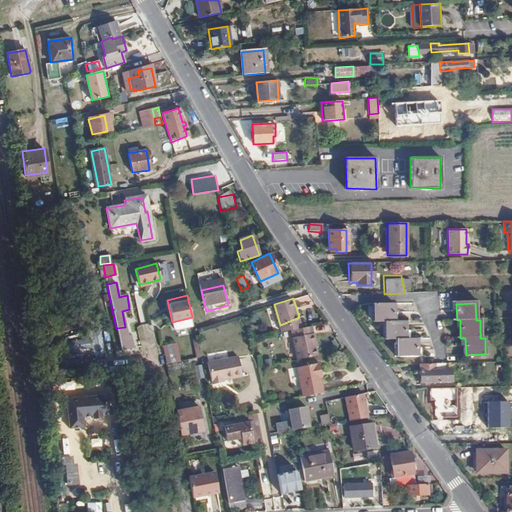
[(394,322),(394,306),(376,306),(376,323),(387,322),(387,340),(399,340),(400,357),(419,357),(418,340),(406,339),(406,322),(394,322)]
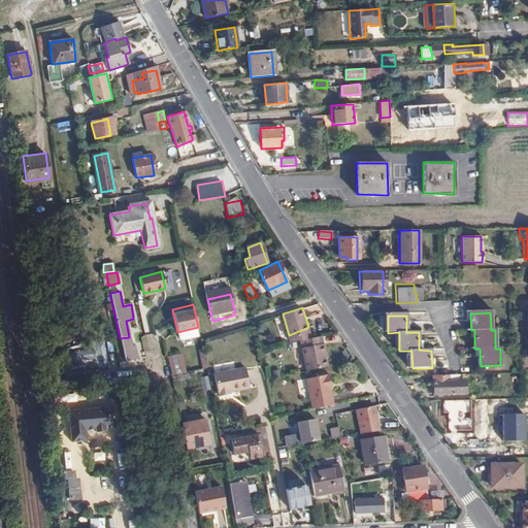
[(308,327),(289,335),(291,342),(300,339),(311,337),(308,327)]
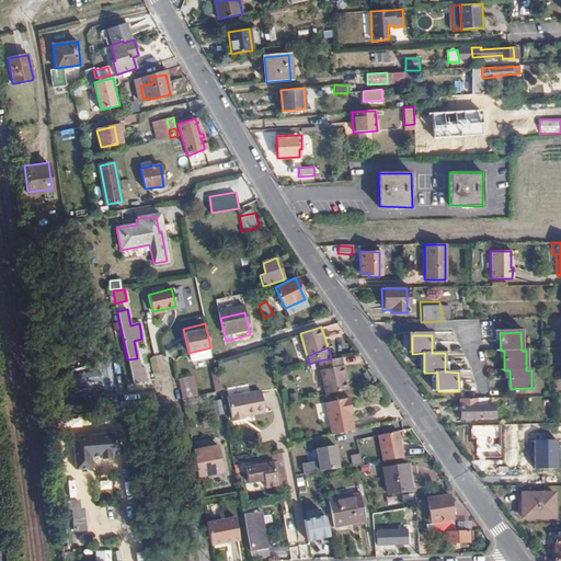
[(319,361),(325,393),(345,390),(344,380),(342,374),(346,374),(344,363),(341,364),(339,356),(331,358),(319,361)]
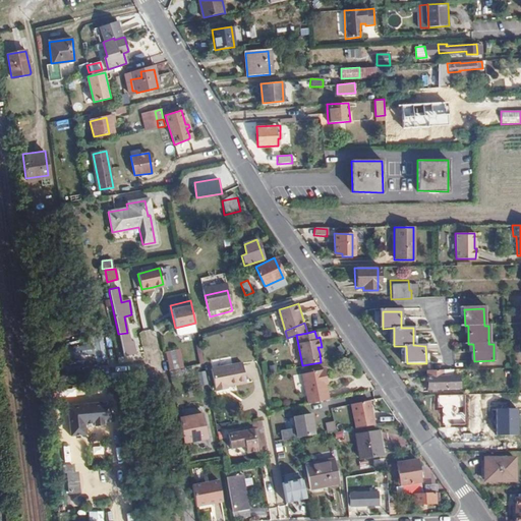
[(119,339),(120,345),(129,343),(127,333),(118,334),(119,339)]
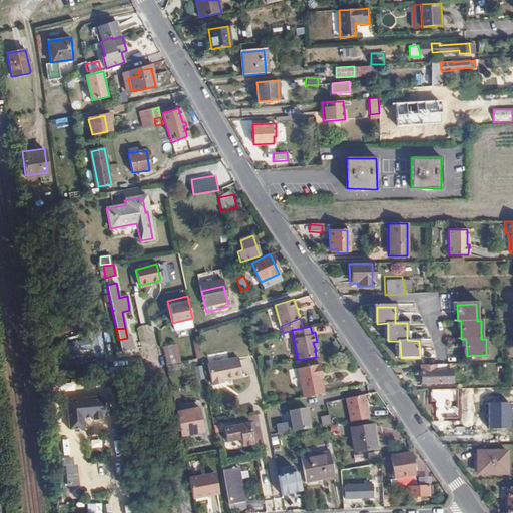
[(98,332),(85,335),(91,357),(103,354),(98,332)]
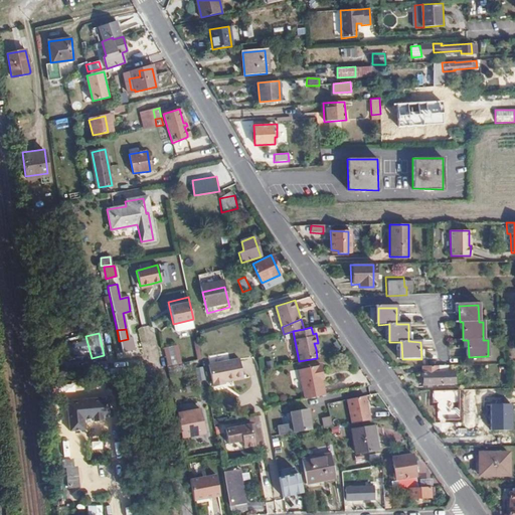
[(128,339),(119,341),(122,353),(134,351),(132,338),(128,339)]
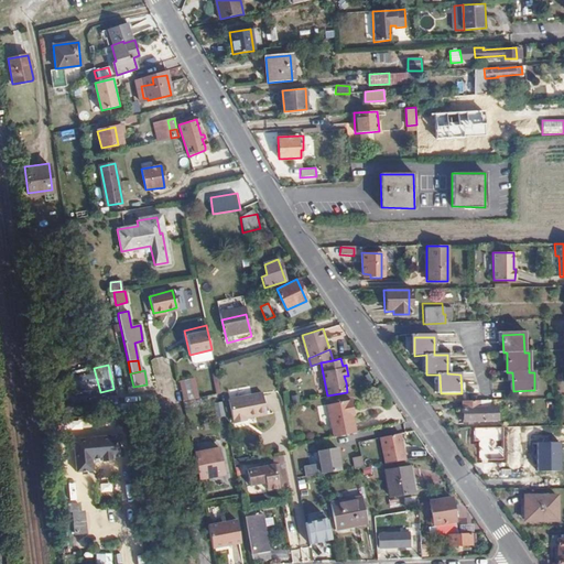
[(217,372),(190,378),(193,391),(219,386),(217,372)]
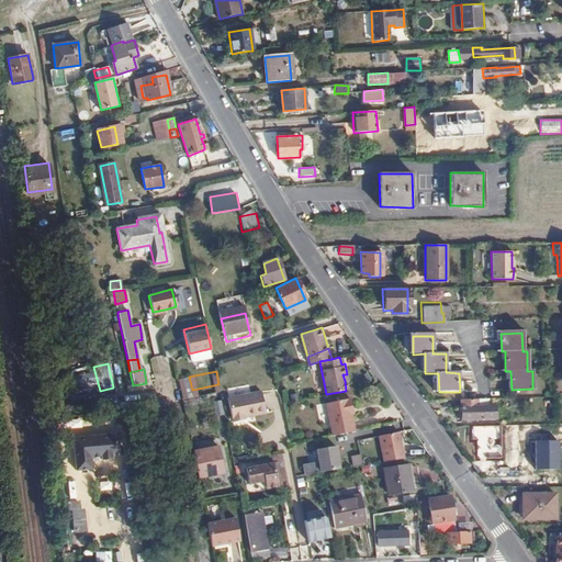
[(233,420),(240,419),(239,415),(245,414),(263,411),(260,390),(228,396),(233,420)]
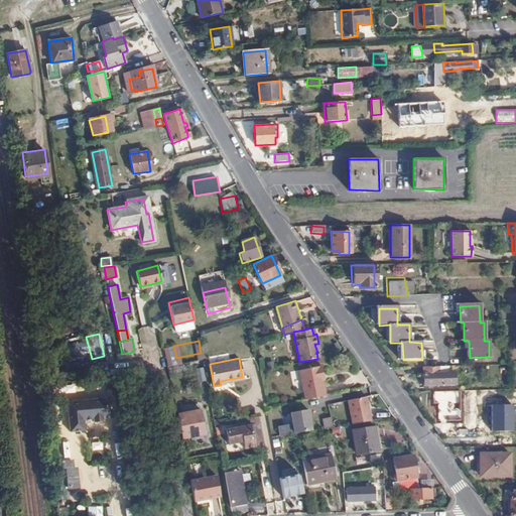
[(296,371),(303,400),(321,396),(318,380),(316,375),(319,374),(317,366),(296,371)]
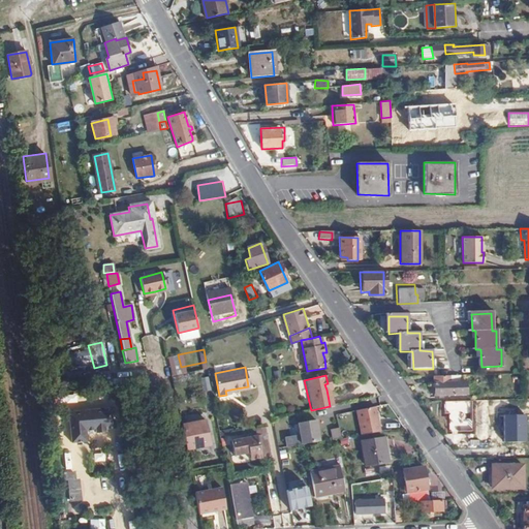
[(448,375),(434,376),(434,394),(456,394),(456,382),(448,382),(448,375)]
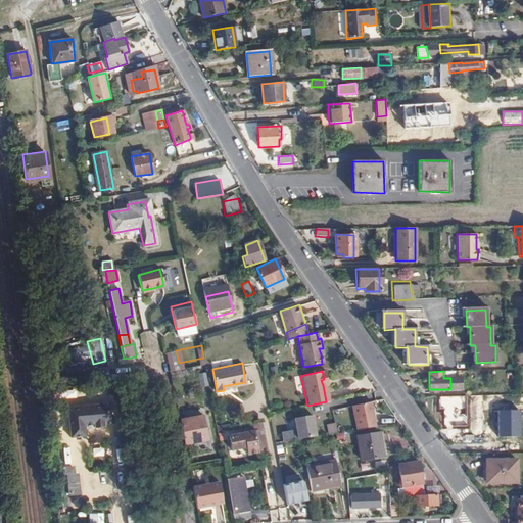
[(110,403),(66,408),(69,438),(85,437),(84,427),(93,426),(93,428),(103,427),(103,425),(112,424),(110,403)]
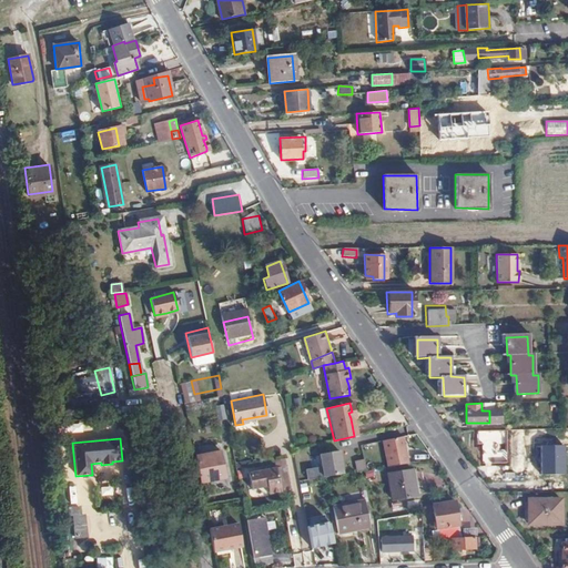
[(382,440),(384,467),(407,465),(404,438),(382,440)]
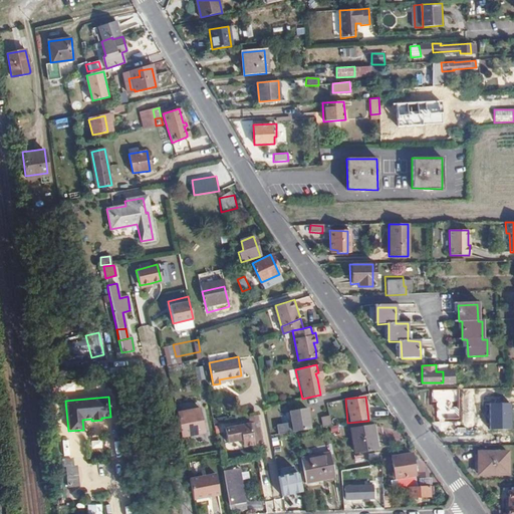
[(457,409),(456,399),(446,399),(446,418),(464,419),(464,415),(465,409),(457,409)]
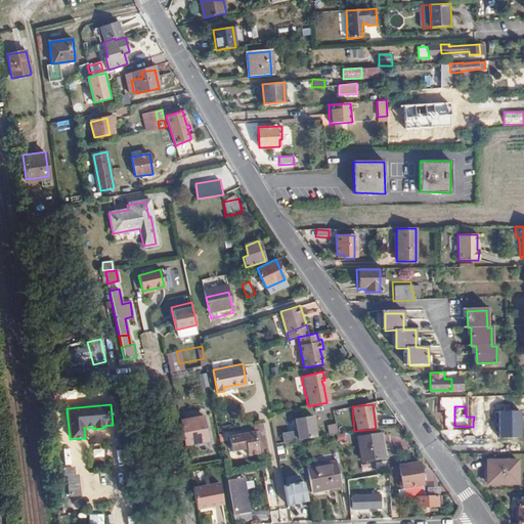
[(478,423),(478,406),(465,406),(466,417),(474,417),(473,423),(478,423)]
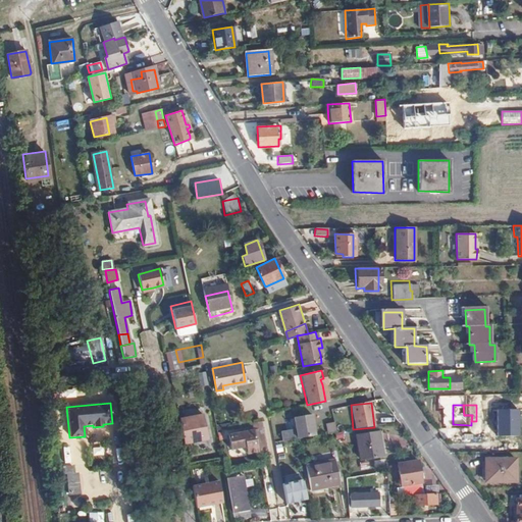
[(520,409),(498,410),(499,436),(520,435),(520,409)]
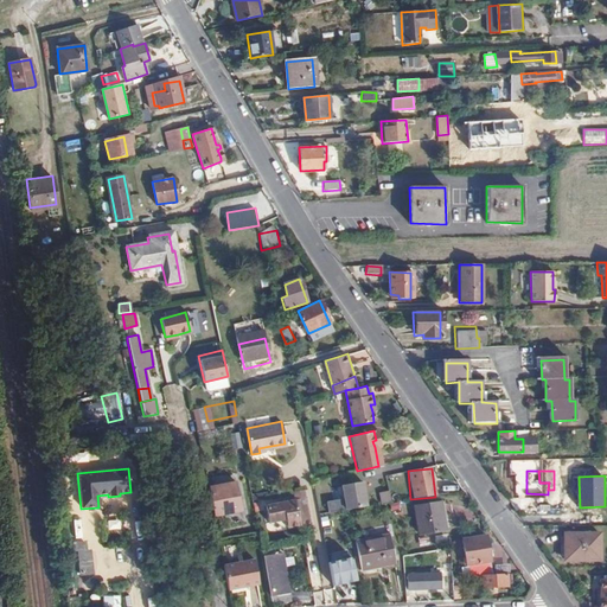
[(340,500),(326,503),(327,513),(365,508),(362,483),(338,486),(340,500)]
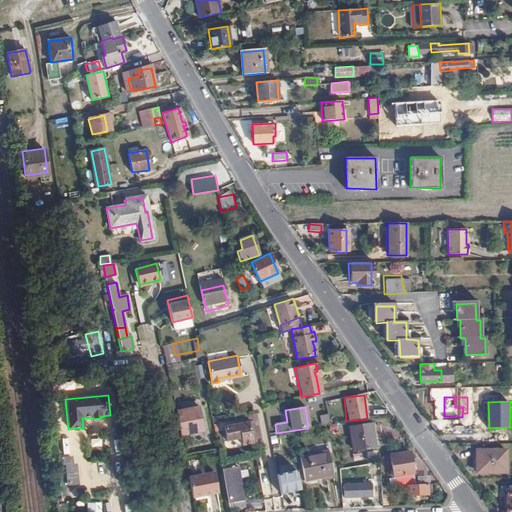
[(176,412),(180,436),(204,430),(200,408),(176,412)]
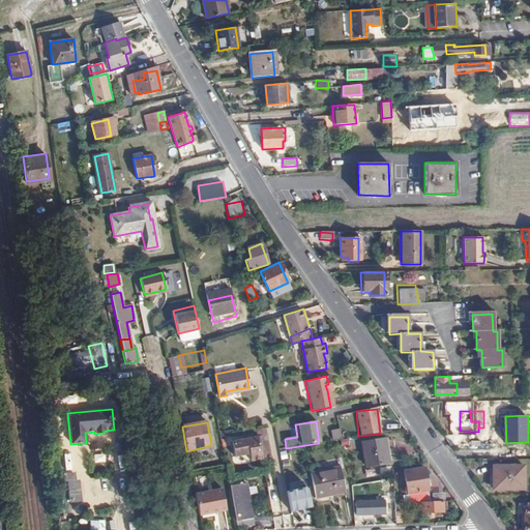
[(331,440),(341,439),(339,429),(329,431),(331,440)]
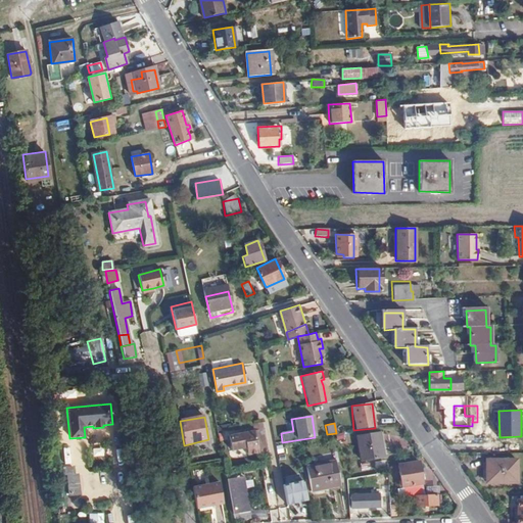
[(247,458),(268,454),(262,424),(252,426),(253,433),(229,438),(232,454),(246,450),(247,458)]
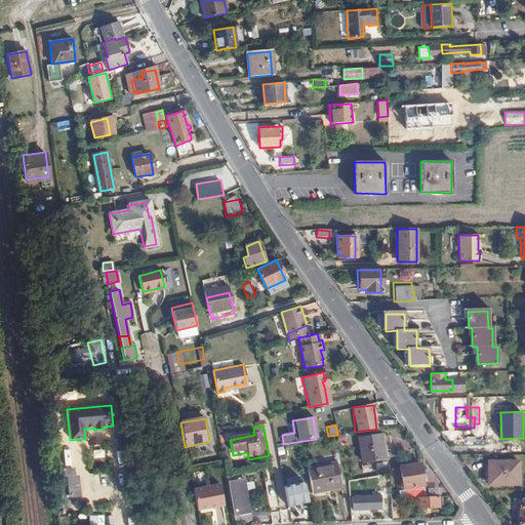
[(385,459),(381,435),(359,438),(363,462),(385,459)]
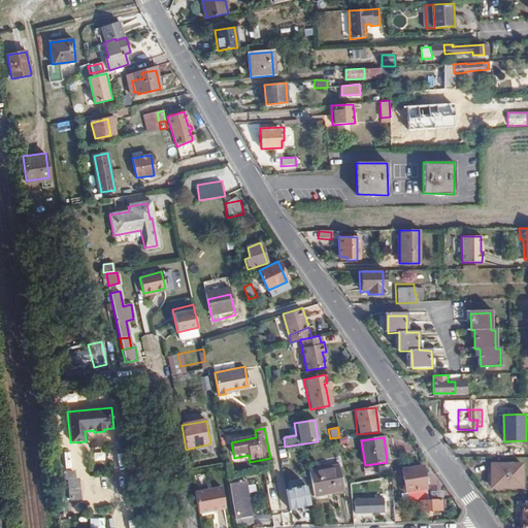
[(60,453),(64,470),(71,468),(66,451),(60,453)]
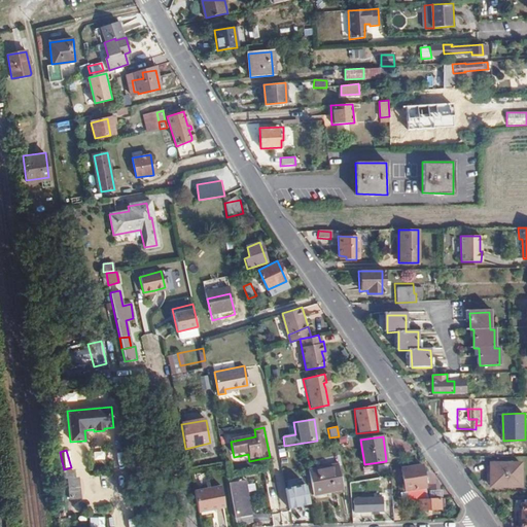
[(519,486),(519,463),(490,463),(490,486),(519,486)]
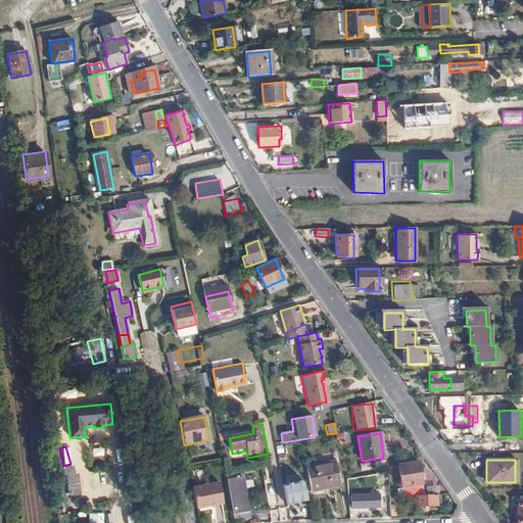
[(340,486),(335,461),(306,467),(312,491),(340,486)]
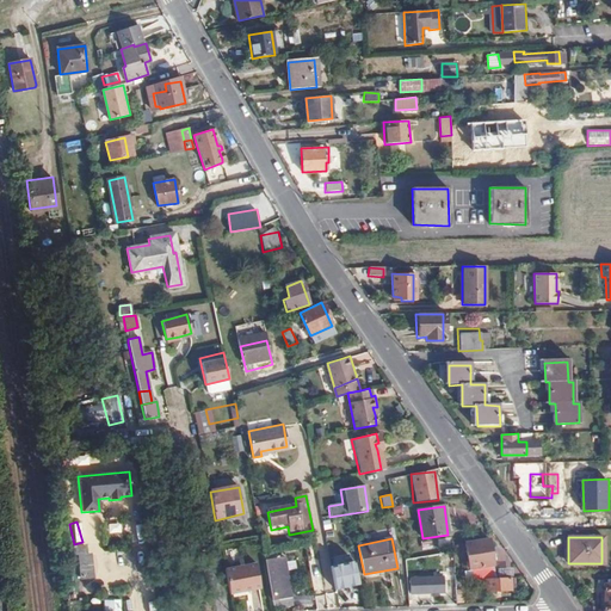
[(471,569),(473,579),(482,579),(485,579),(494,578),(488,539),(464,543),(469,569),(471,569)]
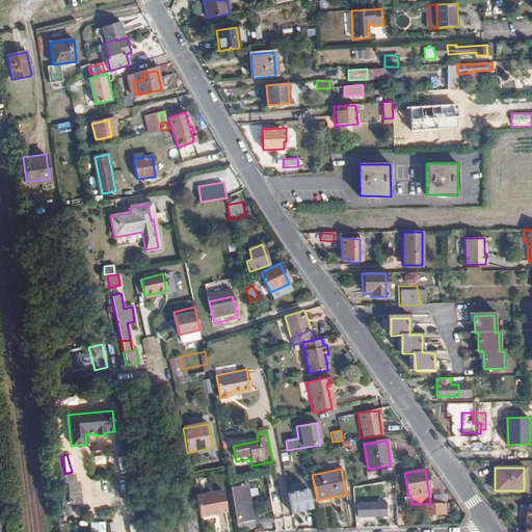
[(72,475),(63,476),(64,484),(67,484),(71,505),(81,503),(78,485),(74,485),(72,475)]
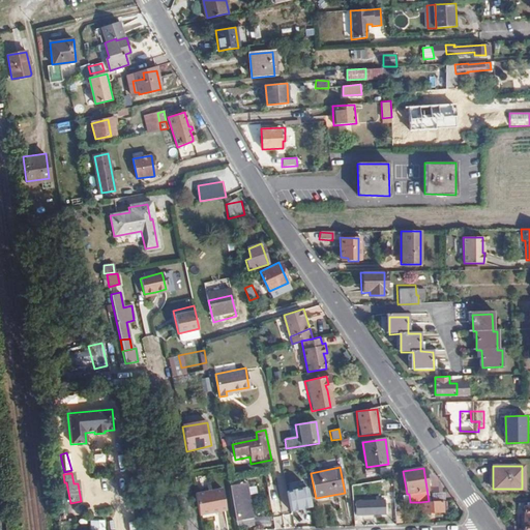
[(229,486),(236,527),(252,524),(251,517),(246,518),(241,492),(245,491),(244,482),(229,486)]
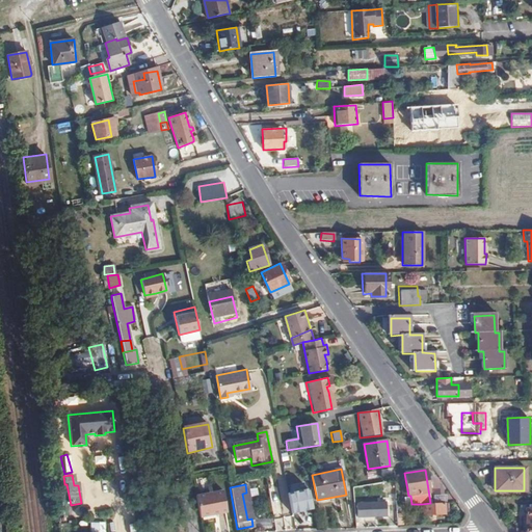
[(222,489),(195,495),(200,516),(227,511),(222,489)]
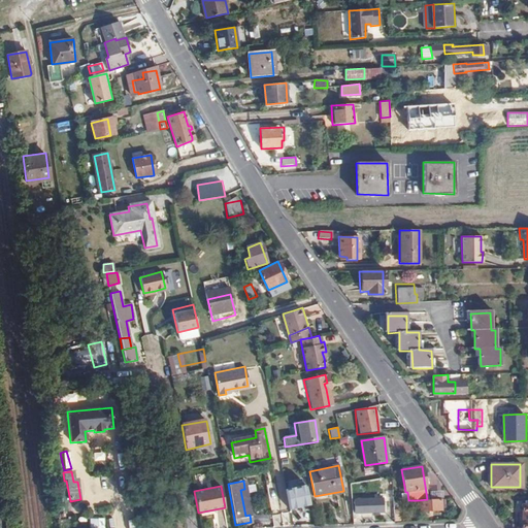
[(282,490),(285,510),(308,508),(306,488),(282,490)]
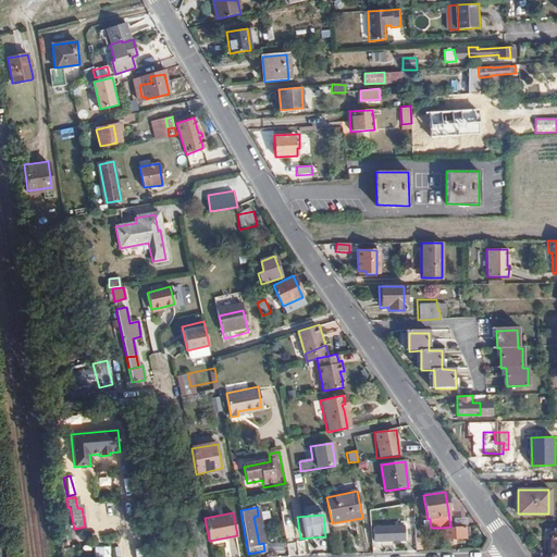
[(259,544),(263,543),(258,516),(254,517),(259,544)]
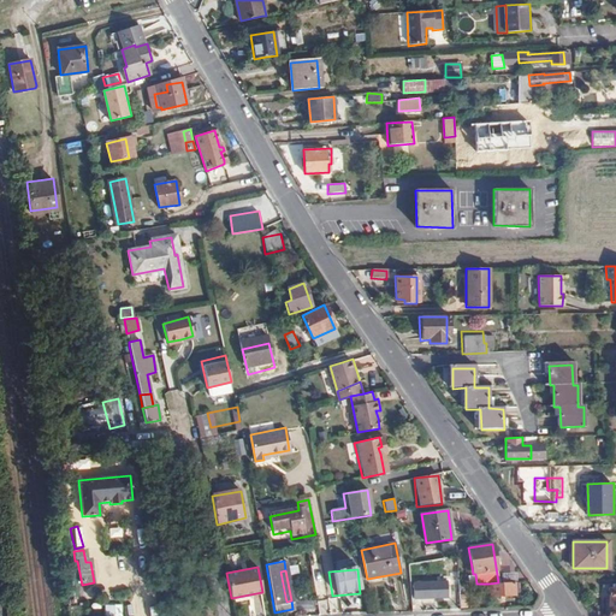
[(446,597),(446,581),(413,582),(413,598),(446,597)]
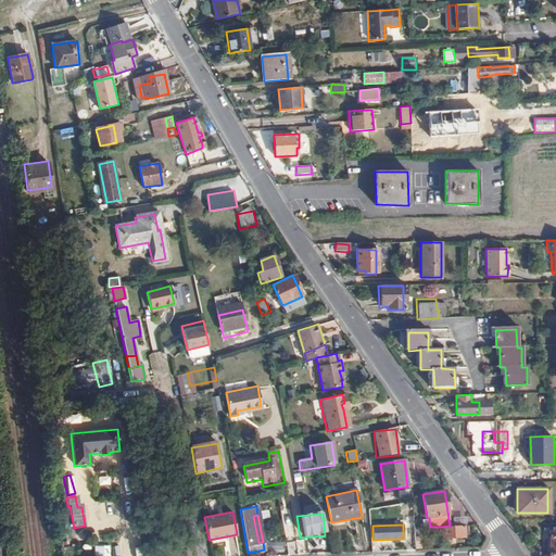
[(468,536),(468,526),(467,526),(450,526),(441,527),(441,538),(468,536)]
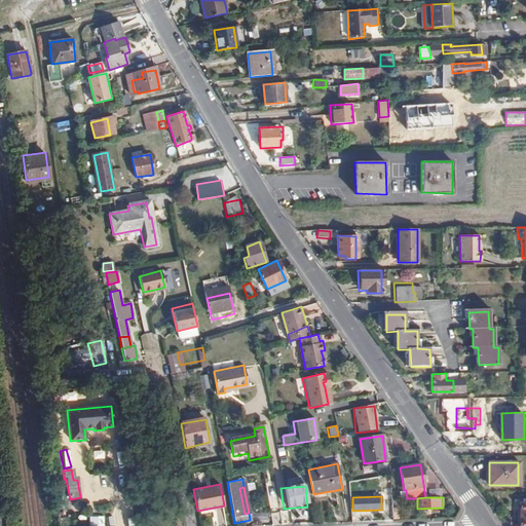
[(71,512),(83,509),(81,500),(69,502),(71,512)]
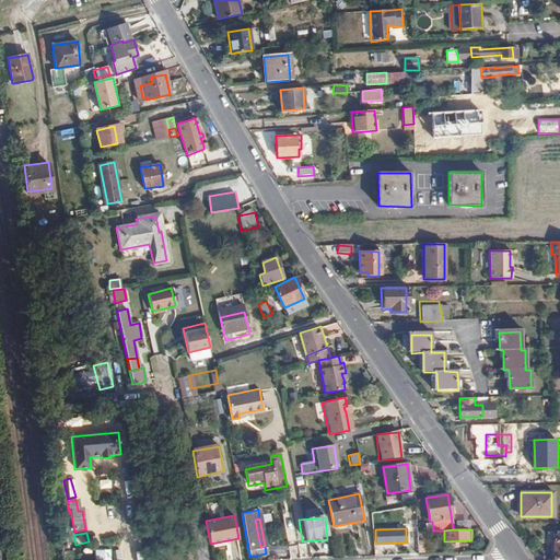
[(228,559),(240,558),(237,543),(225,545),(228,559)]
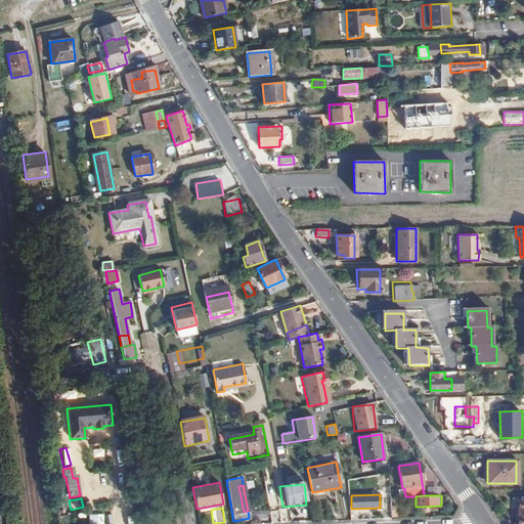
[(113,523),(111,513),(104,514),(105,523),(113,523)]
